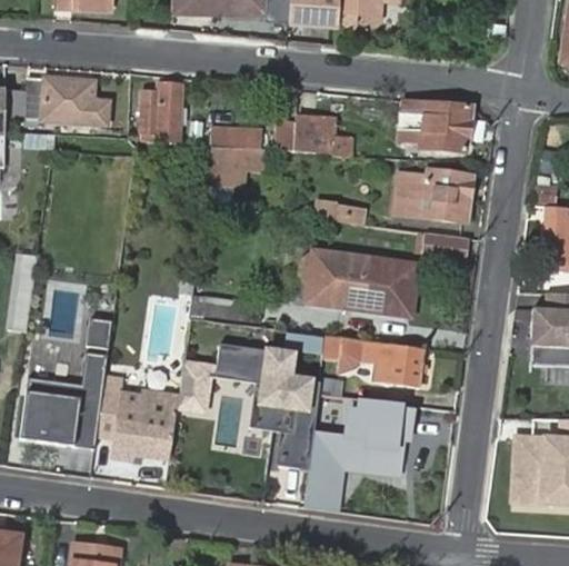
[(171,0),(170,3),(228,5),(228,8),(265,9),(263,0),(171,0)]
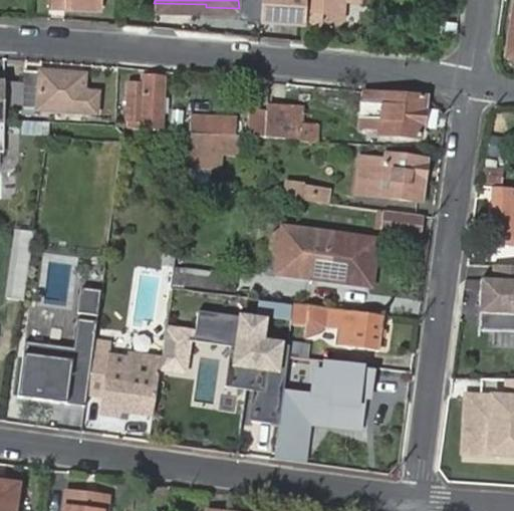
[(261,0),(261,7),(306,10),(306,0),(261,0)]
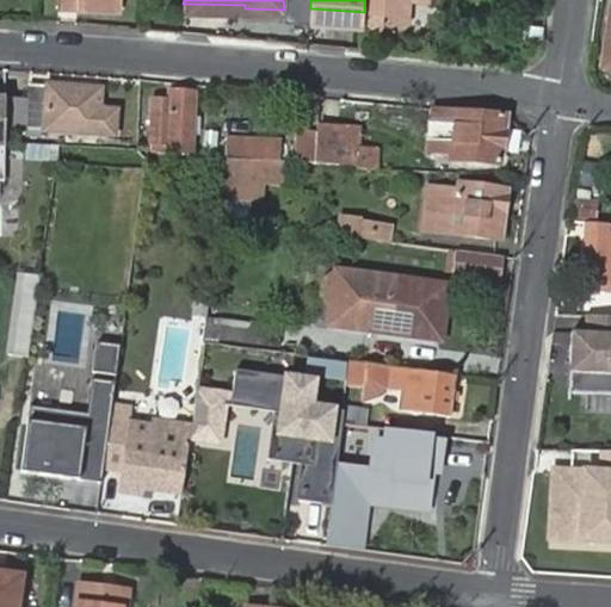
[(370,0),(370,12),(401,12),(401,0),(370,0)]
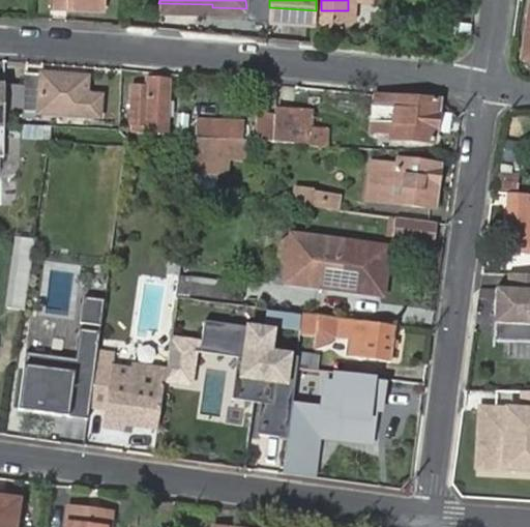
[(316,10),(269,7),(269,15),(316,18),(316,10)]
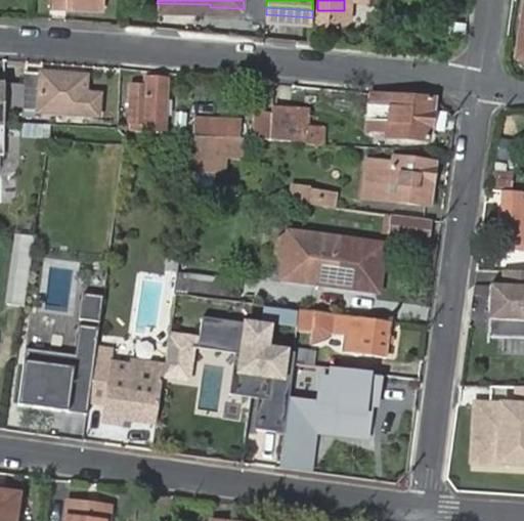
[(63,72),(22,71),(22,83),(20,109),(81,111),(96,111),(96,90),(82,90),(83,75),(63,75),(63,72)]
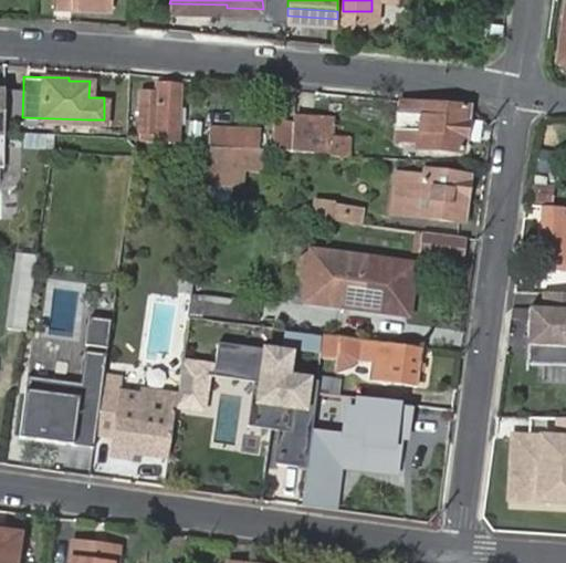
[(139,91),(137,138),(175,139),(177,83),(156,82),(156,91),(139,91)]
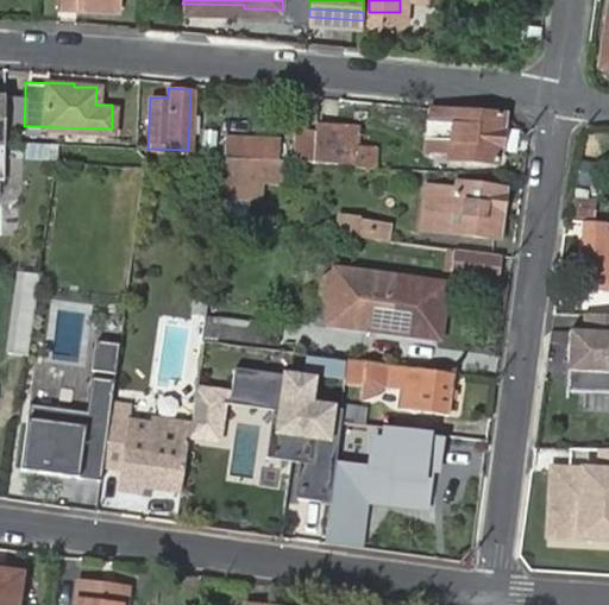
[(25,96),(6,95),(6,125),(24,126),(25,96)]
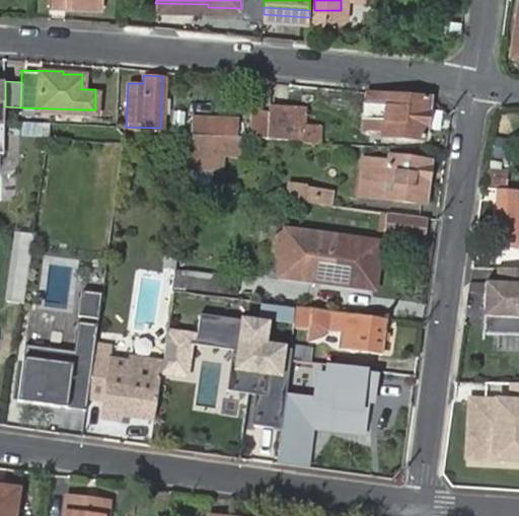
[(423,135),(428,94),(367,88),(365,125),(382,127),(382,133),(423,135)]
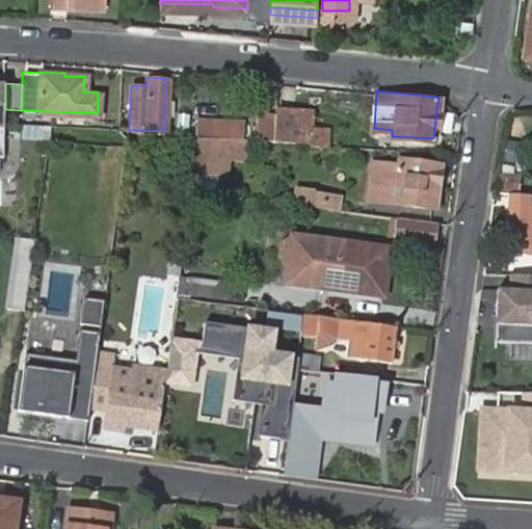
[(300,109),(276,109),(275,139),(300,140),(300,109)]
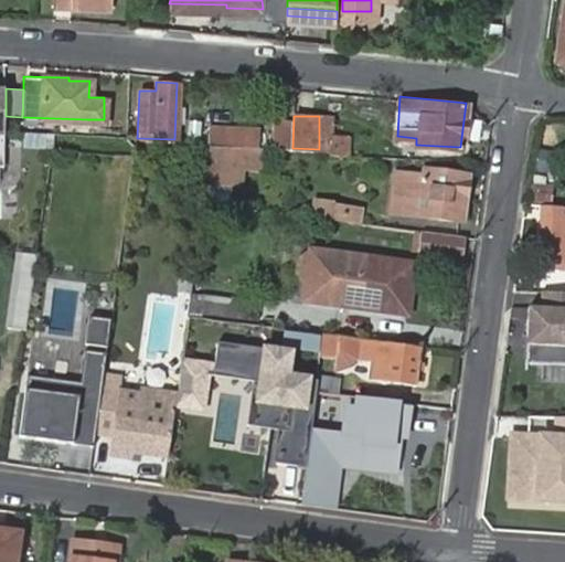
[(201,127),(200,144),(253,145),(254,128),(201,127)]
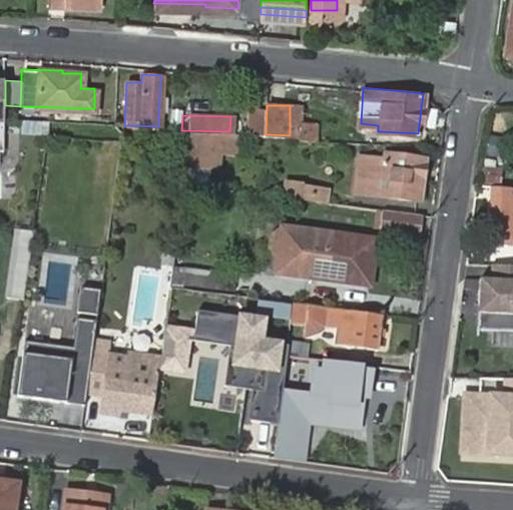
[(216,166),(220,133),(189,133),(185,162),(216,166)]
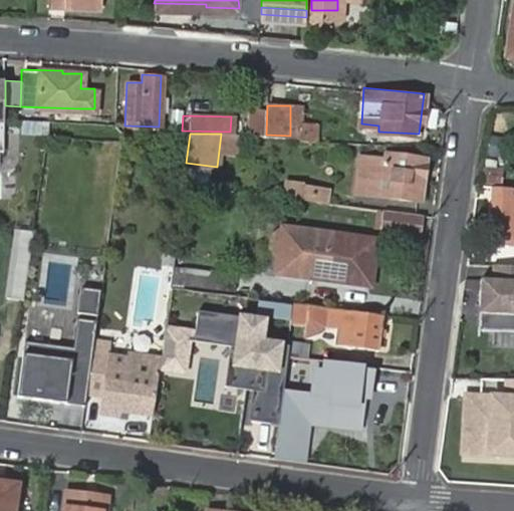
[(360,154),(356,190),(420,198),(426,157),(384,152),(383,157),(360,154)]
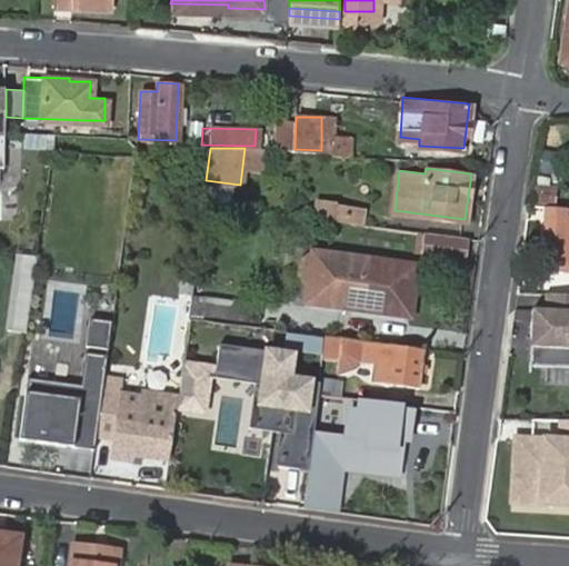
[(337,200),(315,198),(312,217),(365,224),(367,207),(337,204),(337,200)]
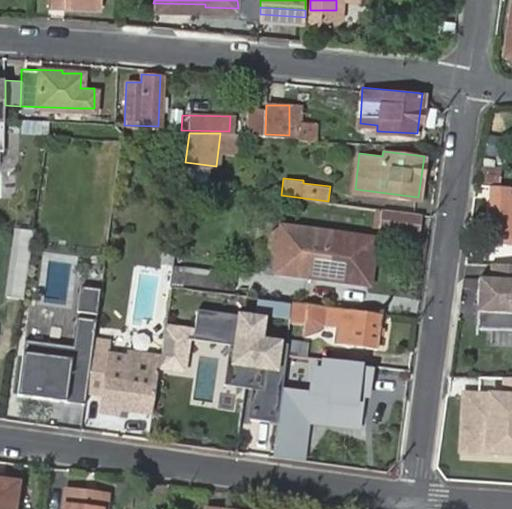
[(511,186),(492,185),(490,242),(511,242),(511,186)]
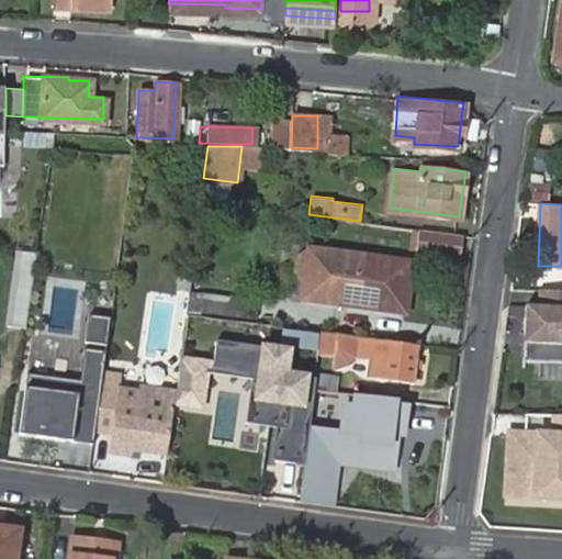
[(458,256),(461,234),(420,228),(418,250),(458,256)]
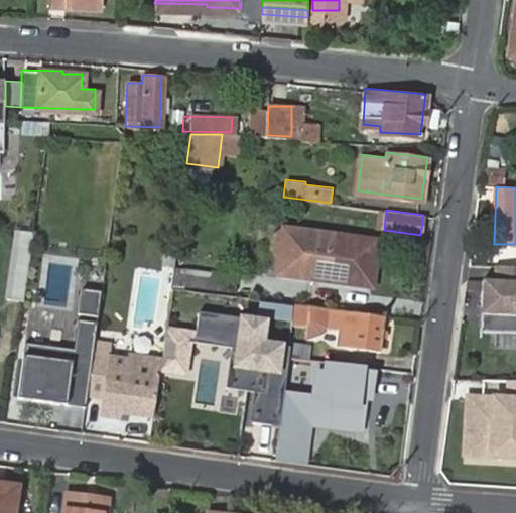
[(372,283),(377,237),(283,226),(282,230),(278,229),(272,235),(271,247),(276,253),(279,254),(277,272),(372,283)]
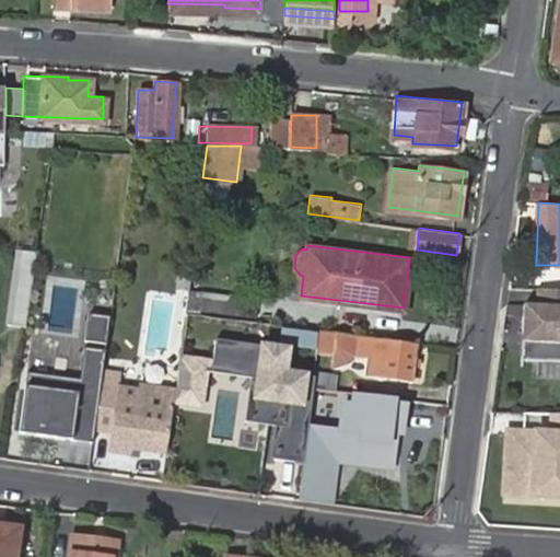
[(6,322),(24,324),(34,248),(15,247),(6,322)]
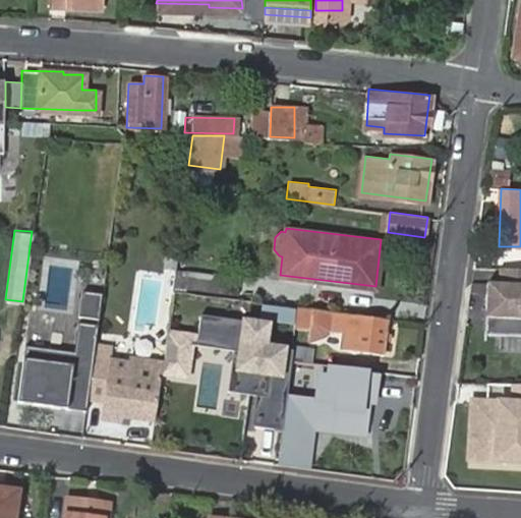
[(195,272),(193,288),(238,293),(239,277),(195,272)]
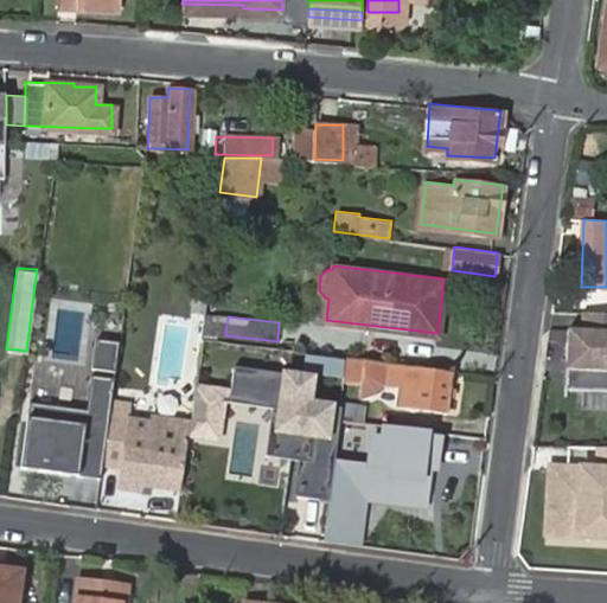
[(606,329),(562,328),(561,387),(606,387),(606,329)]
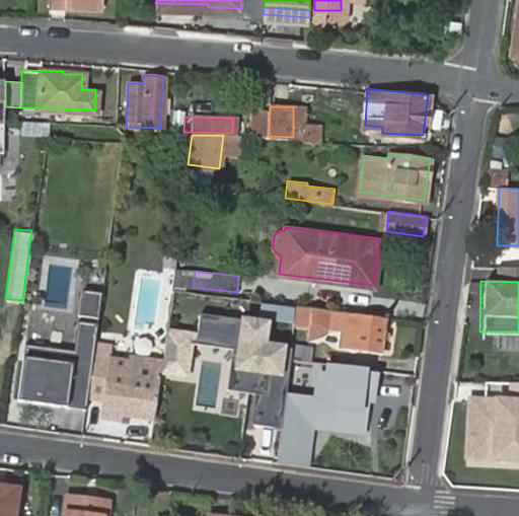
[(100,306),(80,303),(77,328),(96,330),(100,306)]
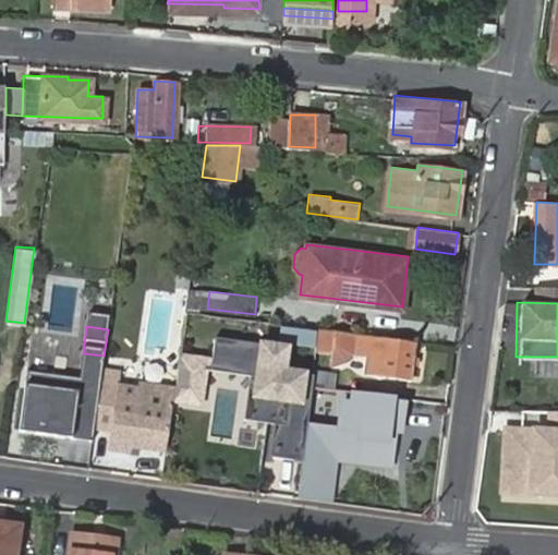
[(306,342),(307,329),(280,326),(279,339),(306,342)]
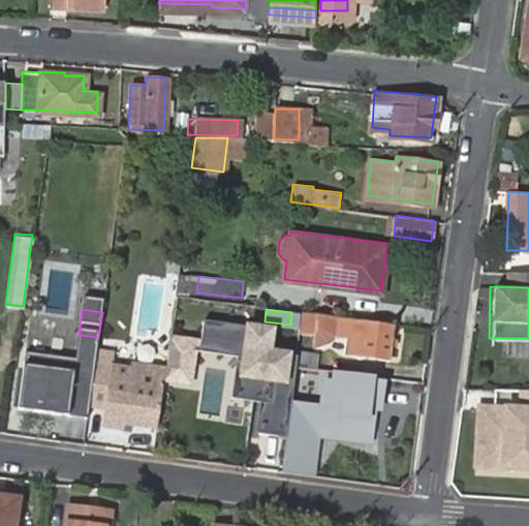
[(198,338),(170,334),(163,388),(193,392),(199,351),(237,357),(231,398),(260,402),(255,431),(287,436),(298,369),(300,354),(273,350),(276,330),(207,319),(198,338)]
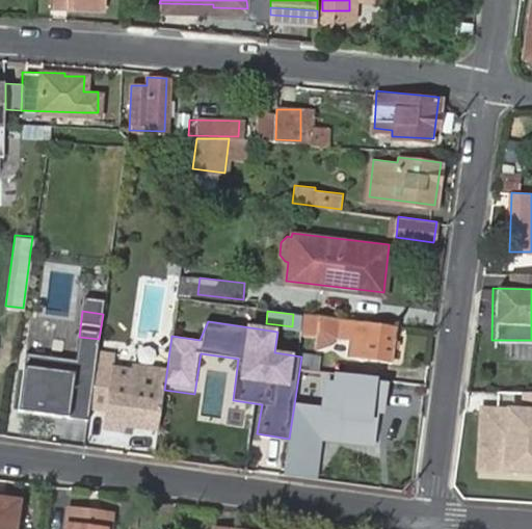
[(352,324),(349,351),(390,358),(394,329),(352,324)]
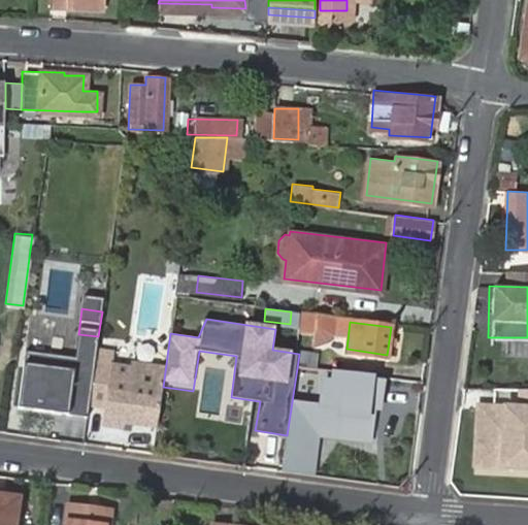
[(73,365),(25,359),(19,404),(88,415),(88,408),(98,343),(77,339),(73,365)]
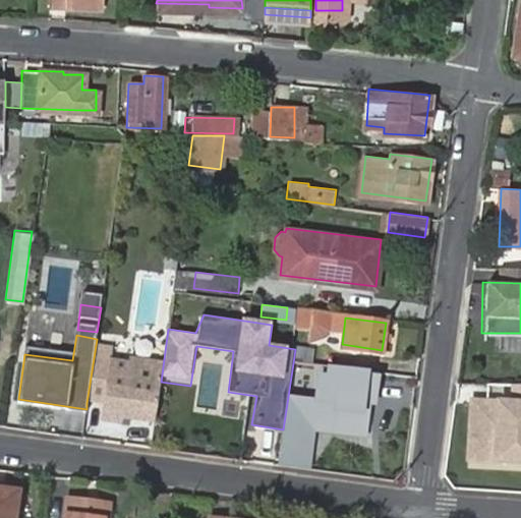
[(162,360),(130,356),(129,361),(131,361),(129,375),(159,379),(162,360)]
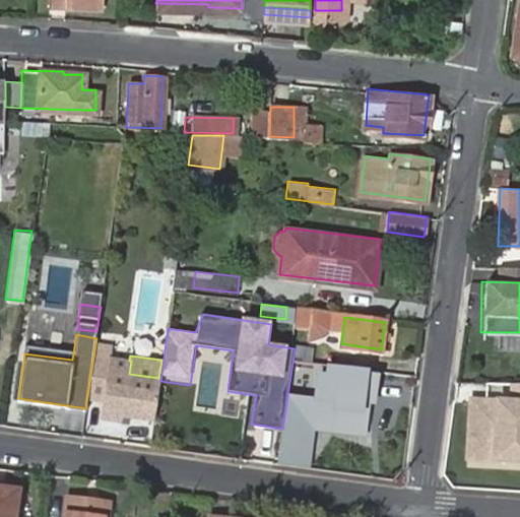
[(131,414),(152,417),(158,378),(129,374),(131,361),(129,361),(110,357),(104,404),(102,416),(121,419),(121,412),(131,414)]
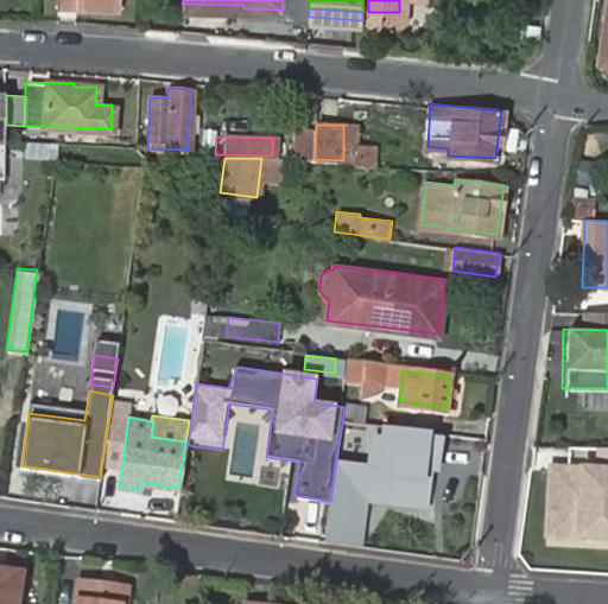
[(441,432),(381,425),(378,462),(337,457),(327,544),(363,547),(369,501),(432,508),(441,432)]
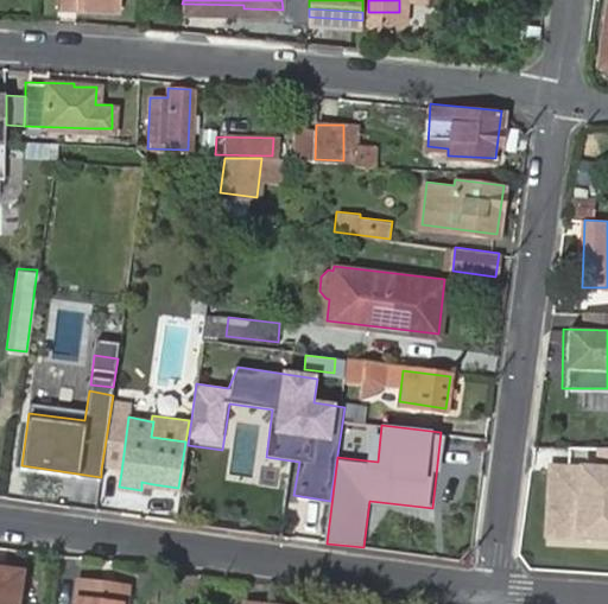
[(607,465),(545,463),(543,538),(607,540),(607,465)]
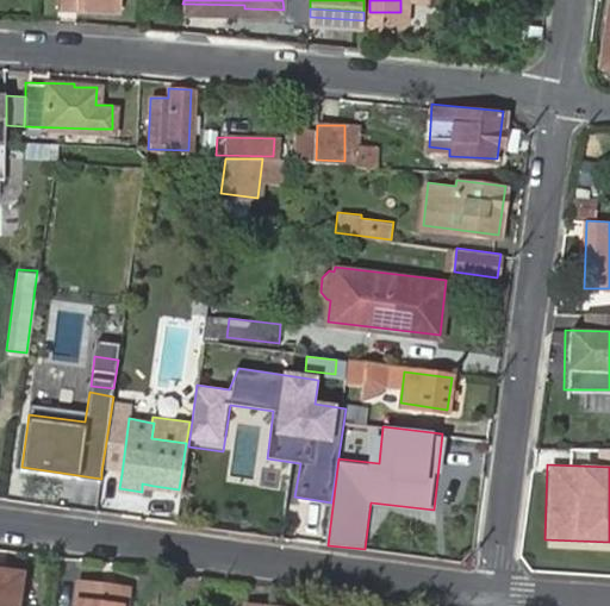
[(122,474),(101,472),(101,479),(100,486),(119,488),(122,474)]
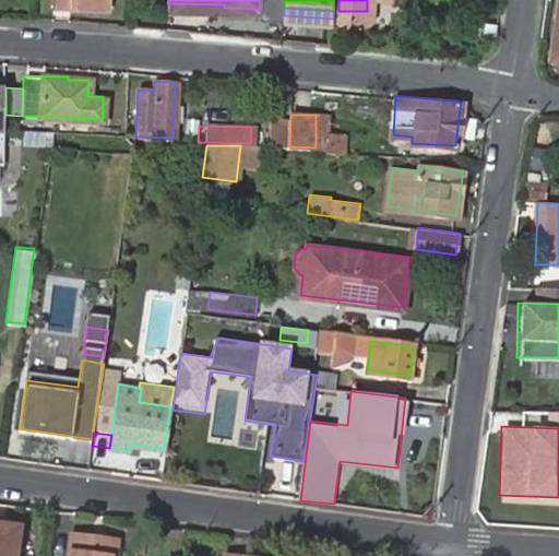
[(0,529),(0,555),(11,555),(14,531),(0,529)]
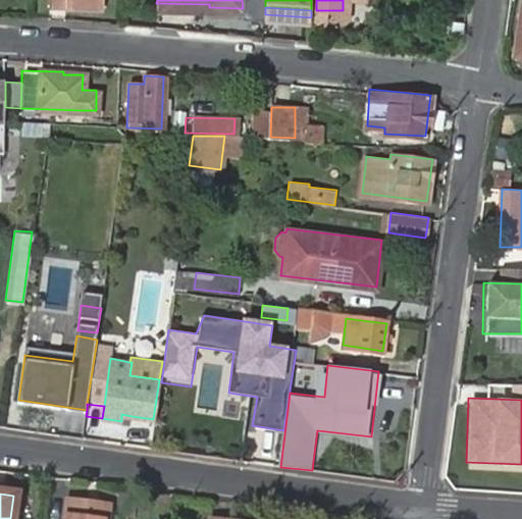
[(65,495),(61,518),(100,518),(101,517),(105,517),(108,500),(65,495)]
